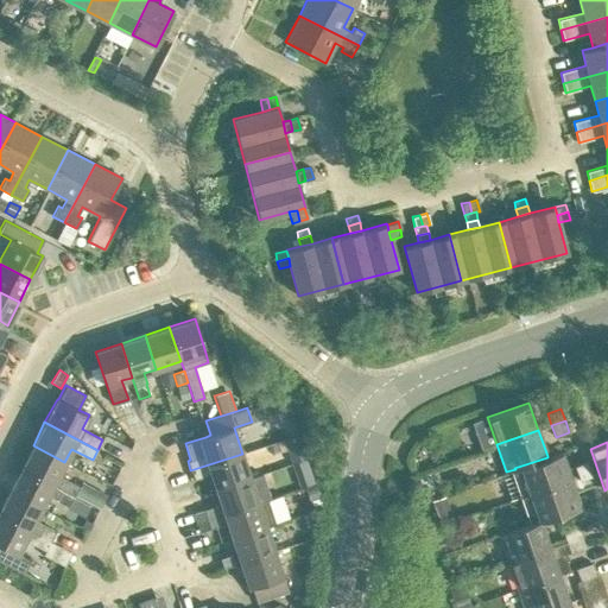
[(33,445),(21,468),(74,495),(78,485),(58,475),(64,462),(33,445)]
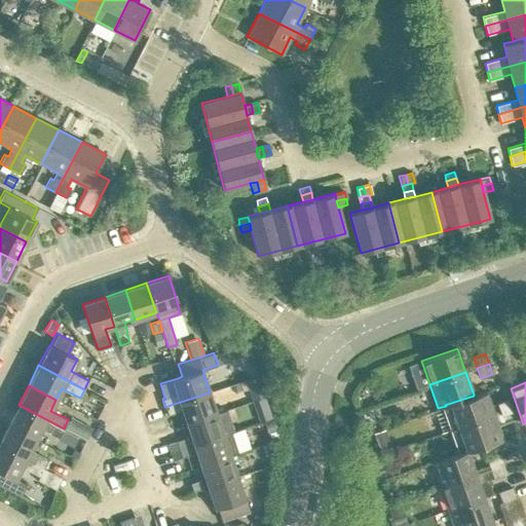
[(446,406),(453,428),(493,414),(485,390),(474,395),(474,396),(445,405),(446,406)]
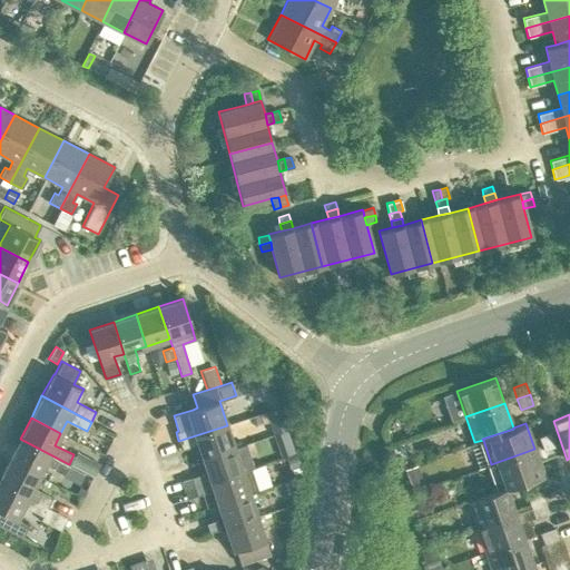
[(203,459),(234,448),(227,425),(178,441),(182,450),(197,444),(203,459)]
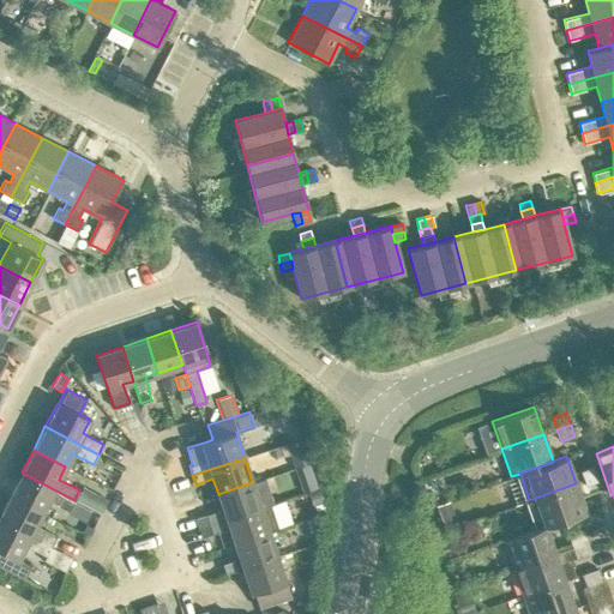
[(22,473),(8,495),(41,512),(48,499),(70,510),(74,500),(22,473)]
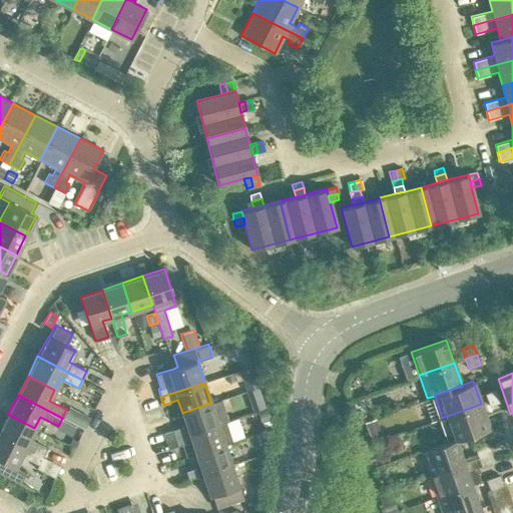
[(228,420),(221,399),(210,403),(182,413),(186,425),(181,426),(171,430),(174,438),(184,434),(188,433),(217,424),(225,421),(228,420)]
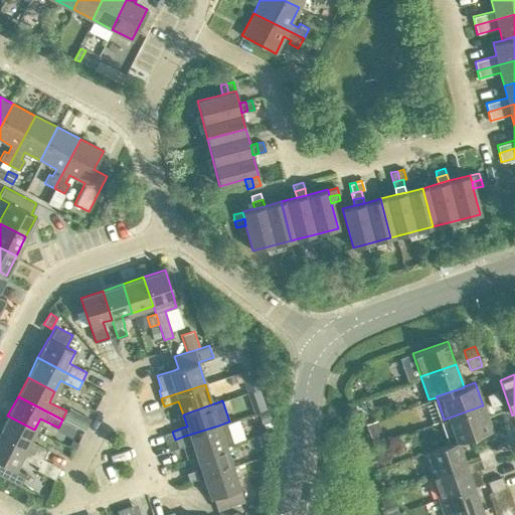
[(363,402),(353,405),(357,415),(366,412),(363,402)]
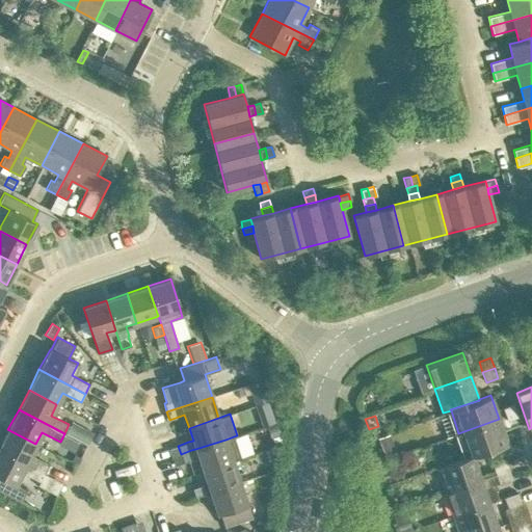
[(458,433),(467,456),(467,457),(472,455),(507,443),(499,419),(458,433)]
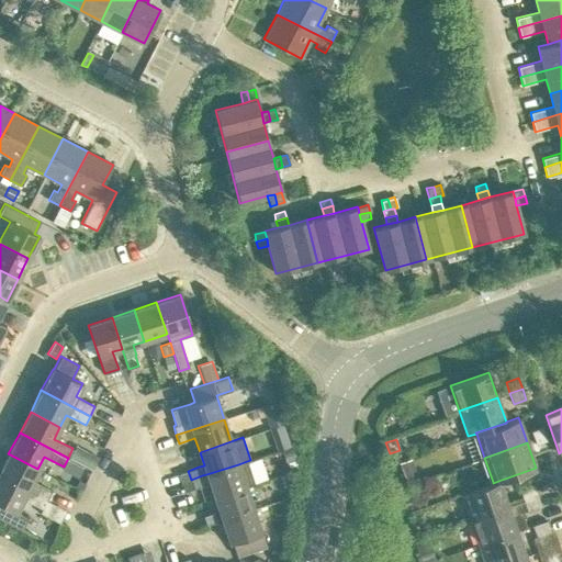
[(296,460),(291,447),(281,451),(287,464),(296,460)]
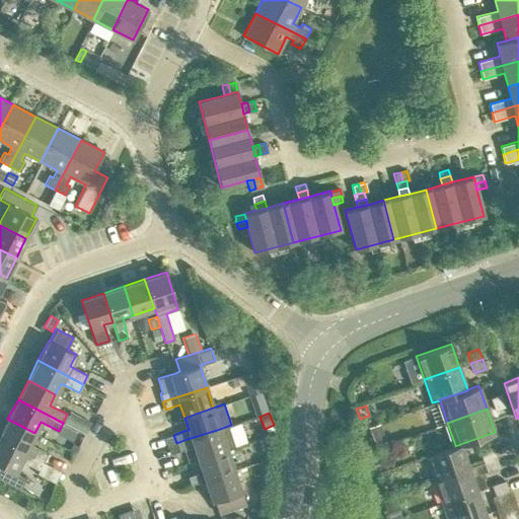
[(7,419),(0,433),(0,439),(43,461),(47,453),(29,444),(34,433),(7,419)]
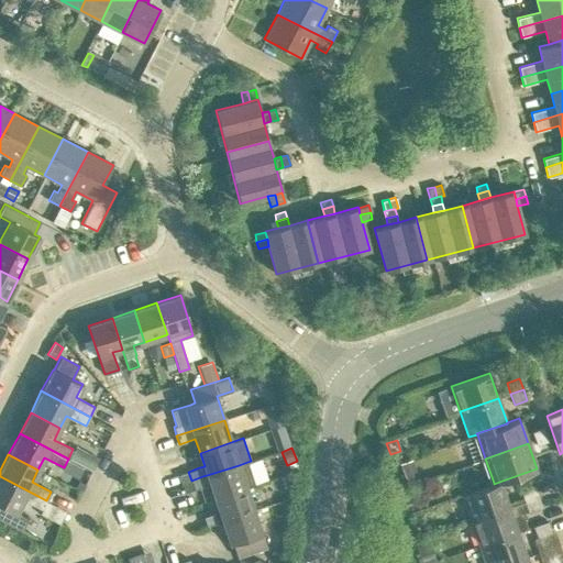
[(210,484),(214,498),(246,488),(246,487),(255,484),(247,462),(239,465),(207,475),(202,476),(191,481),(195,489),(210,484)]
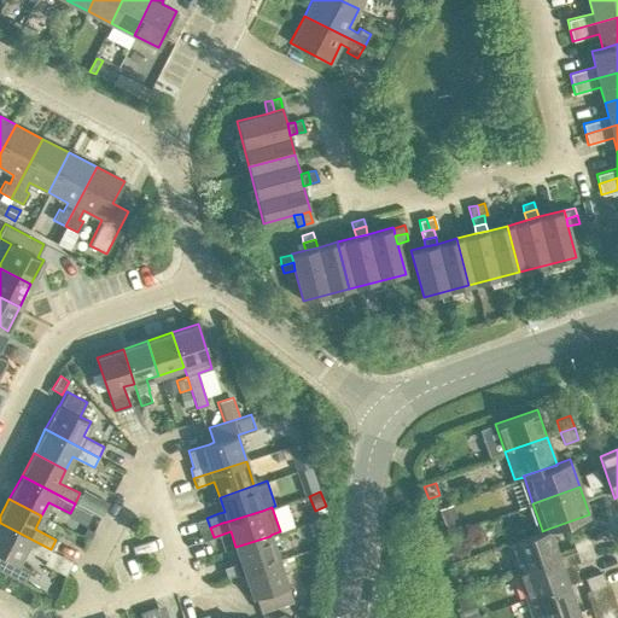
[(455,516),(442,520),(445,530),(459,525),(455,516)]
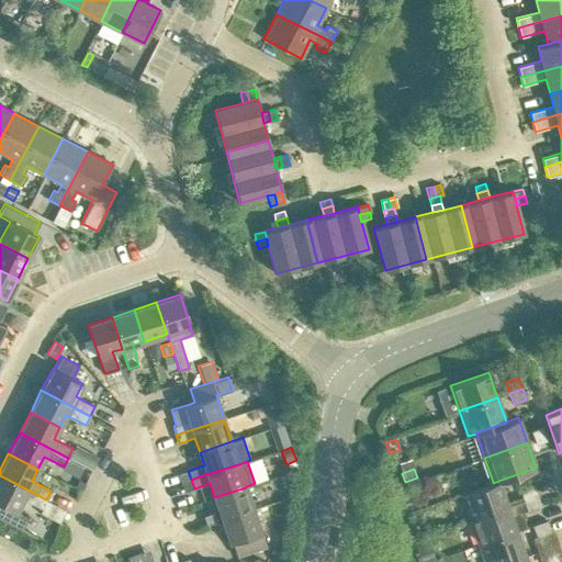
[(191,480),(188,471),(178,474),(181,483),(191,480)]
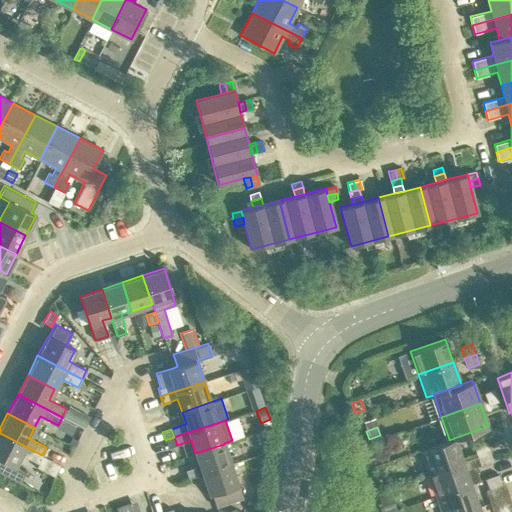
[(42,455),(0,433),(0,458),(14,466),(20,454),(38,463),(42,455)]
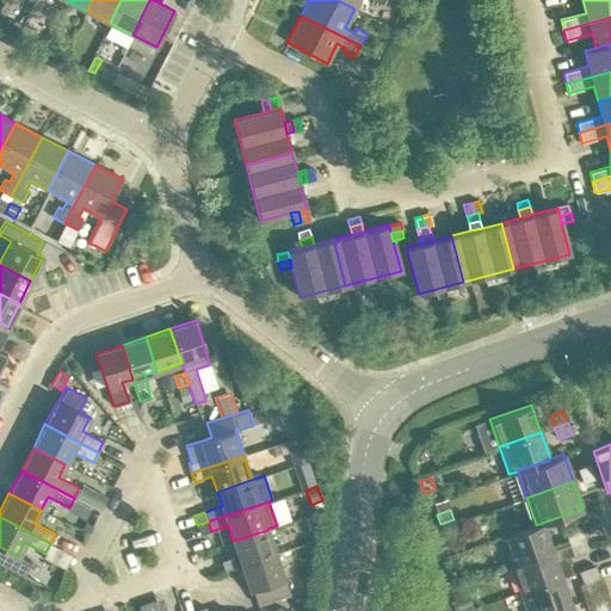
[(211,531),(208,522),(197,525),(199,535),(211,531)]
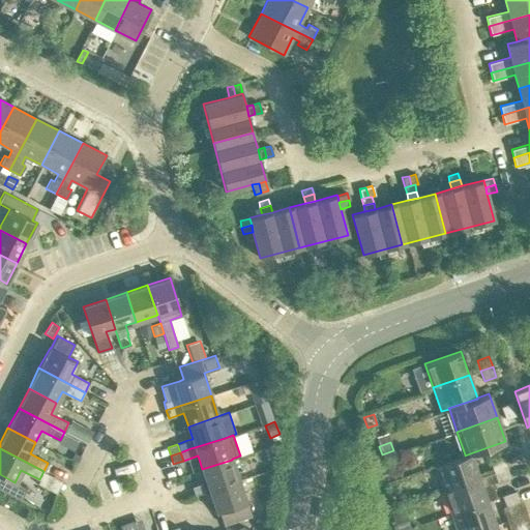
[(434,466),(442,490),(478,477),(470,453),(465,455),(465,454),(434,466)]
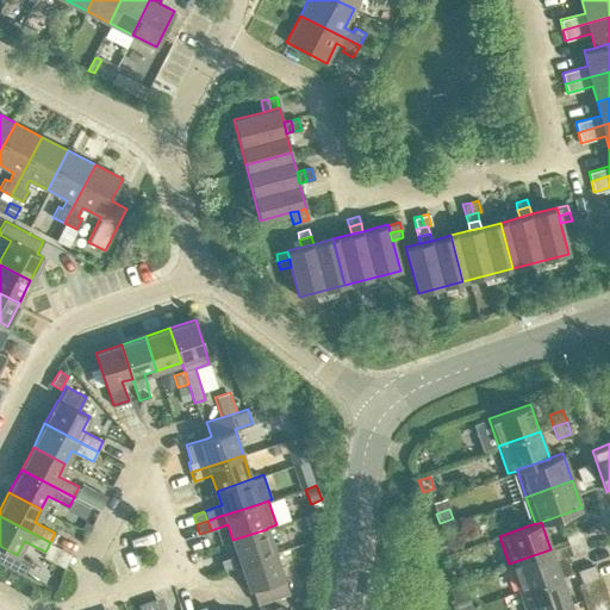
[(567,543),(583,537),(579,526),(564,531),(567,543)]
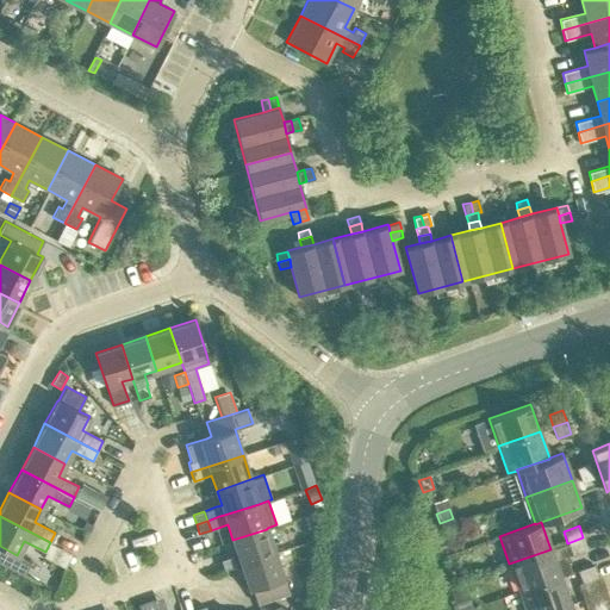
[(232,540),(241,564),(275,552),(267,529),(232,540)]
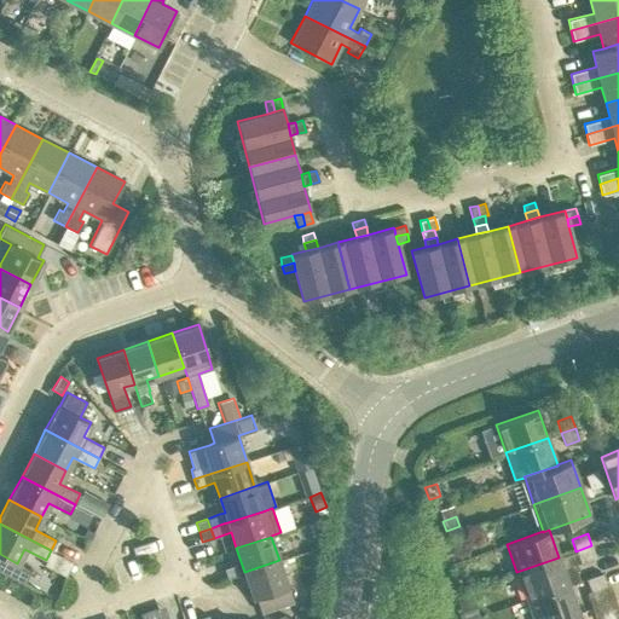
[(452,537),(443,541),(447,554),(456,550),(452,537)]
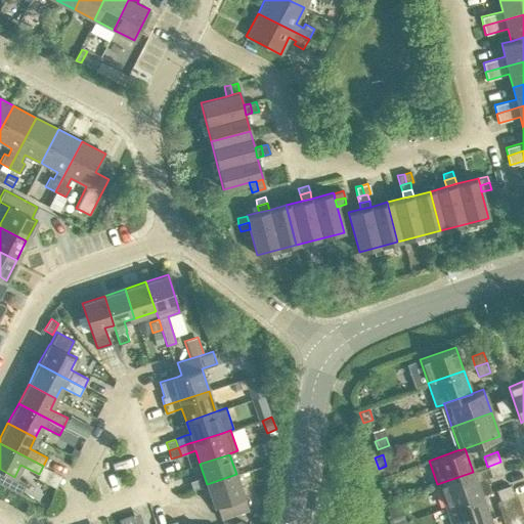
[(445,508),(481,495),(490,492),(485,478),(505,472),(500,462),(487,467),(473,472),(437,484),(445,508)]
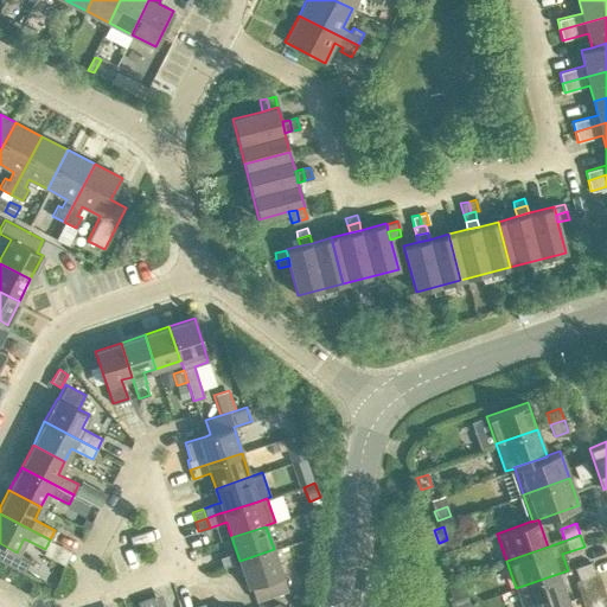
[(274,549),(240,561),(248,586),(250,586),(255,600),(287,589),(274,549)]
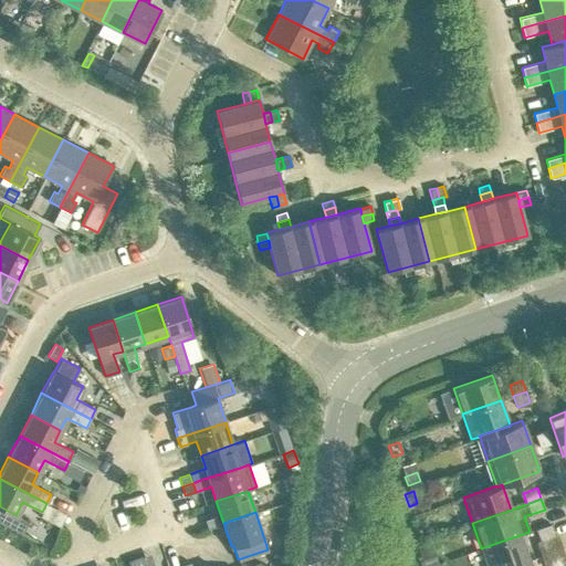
[(205,519),(208,528),(218,524),(216,515),(205,519)]
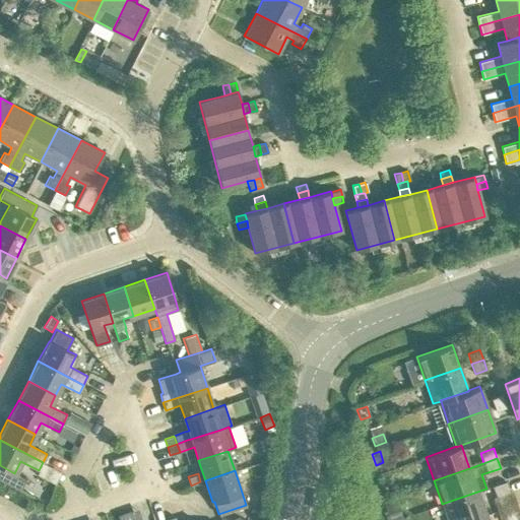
[(492,485),(496,496),(509,492),(505,481),(492,485)]
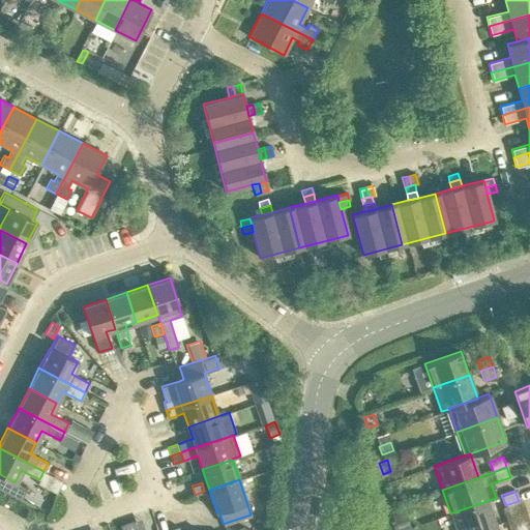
[(450,513),(457,529),(476,529),(495,524),(487,501),(450,513)]
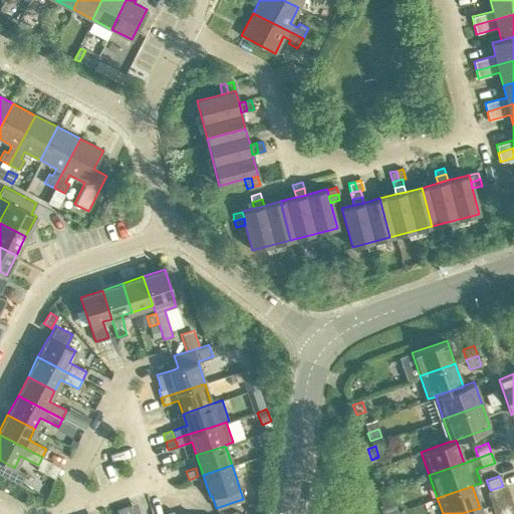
[(397,510),(393,500),(382,503),(387,513),(397,510)]
